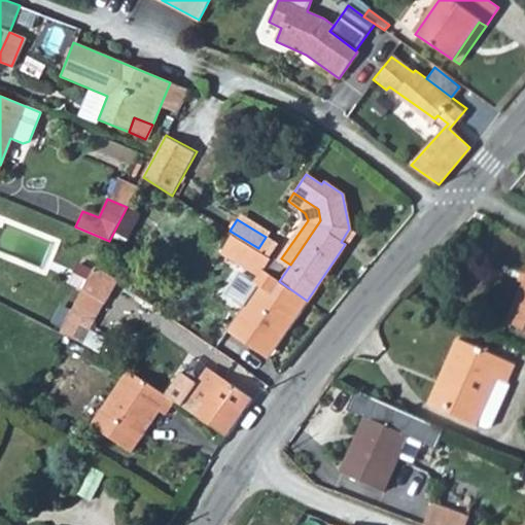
[(341,242),(345,244),(353,232),(349,229),(341,242)]
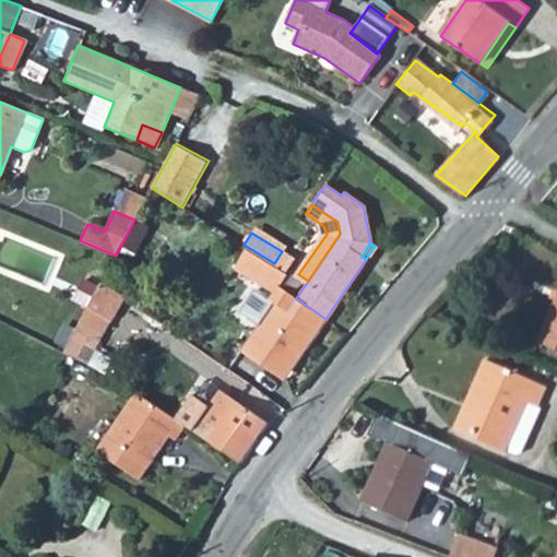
[(246,249),(234,269),(275,294),(286,275),(246,249)]
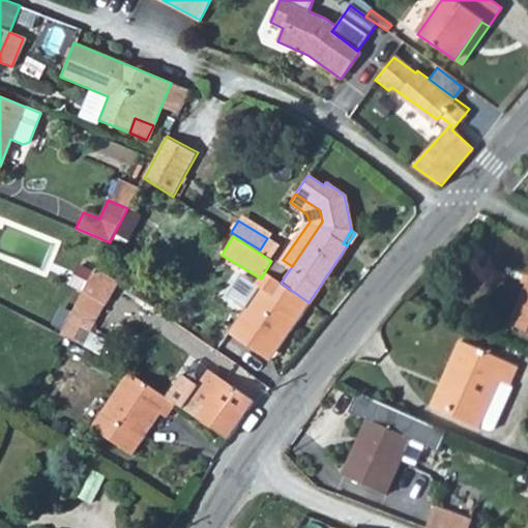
[(68,285),(82,293),(92,273),(78,266),(68,285)]
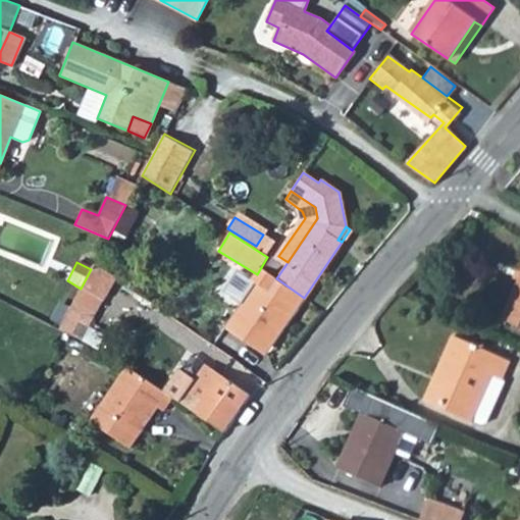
[(91,269),(81,289),(101,301),(116,279),(94,264),(91,269)]
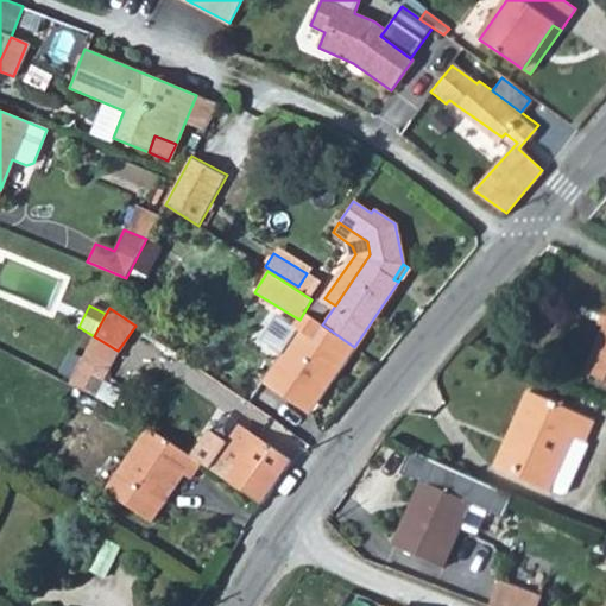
[(262,379),(303,406),(322,378),(330,383),(354,347),(322,324),(311,317),(309,316),(301,328),(297,327),(262,379)]
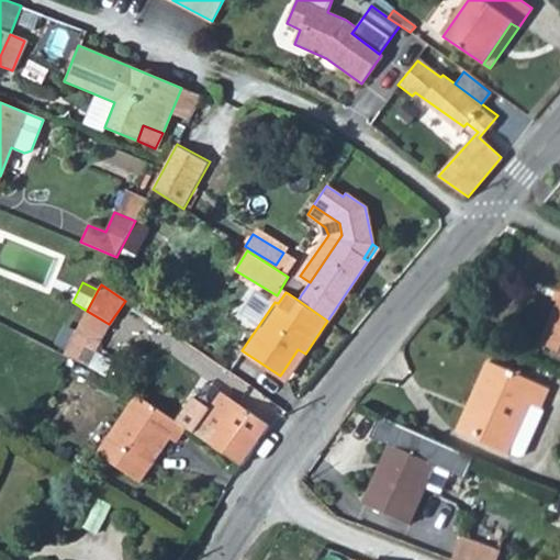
[(559,300),(540,343),(559,351),(559,300)]
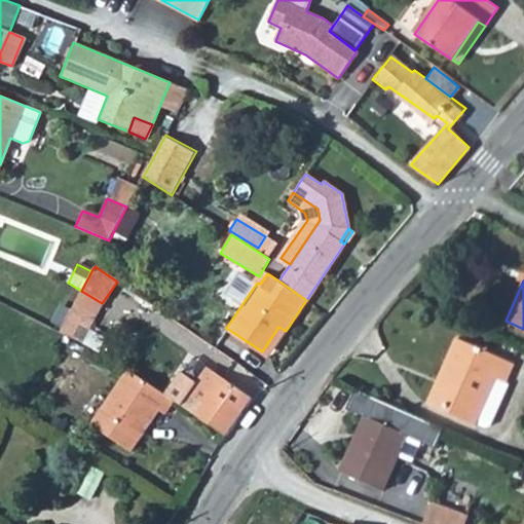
[(81,291),(61,330),(77,339),(83,327),(88,330),(102,303),(81,291)]
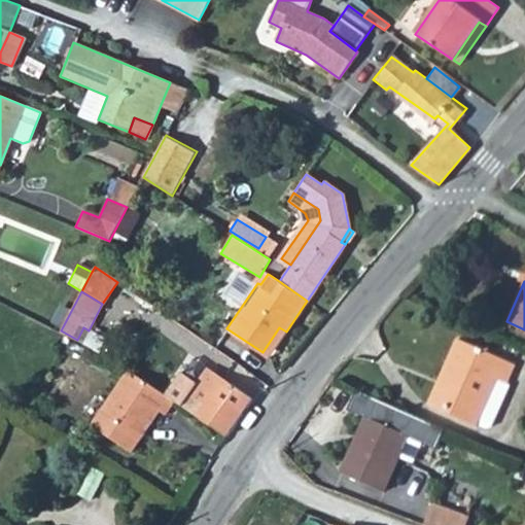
[(279,327),(263,352),(270,357),(286,331),(279,327)]
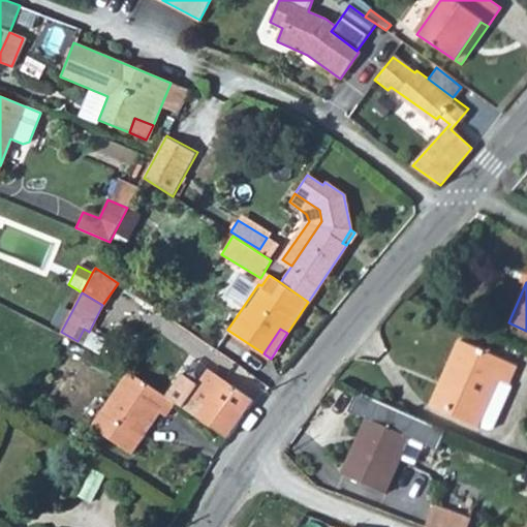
[(441,386),(437,384),(427,404),(476,427),(479,420),(487,424),(494,422),(509,386),(506,384),(515,365),(457,339),(447,360),(453,361),(441,386)]
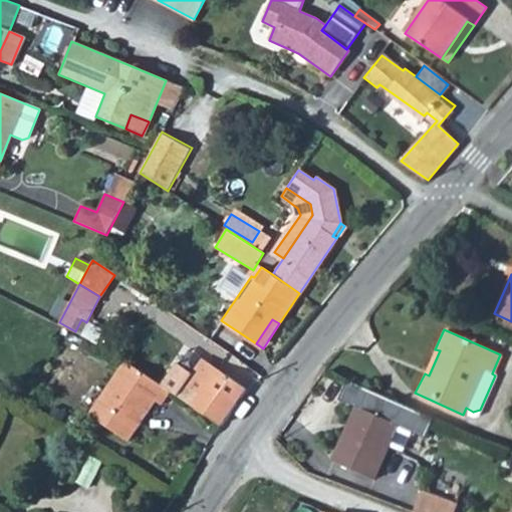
[(435,349),(425,373),(429,375),(440,350),(435,349)]
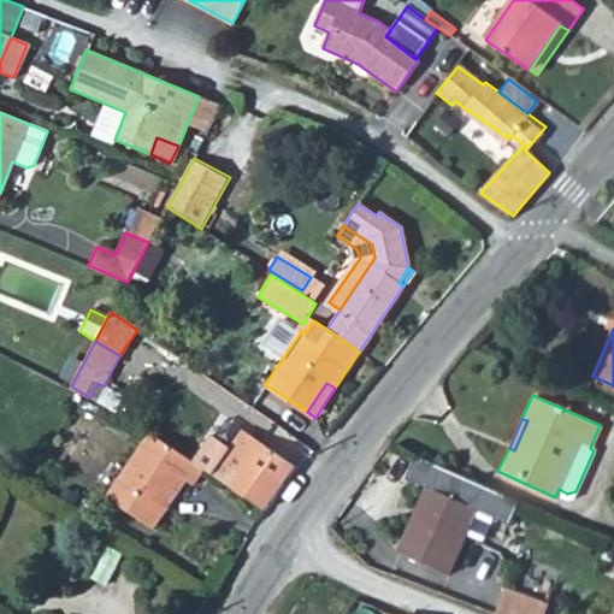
[(238,473),(229,488),(265,509),(272,500),(294,464),(260,441),(255,448),(247,443),(252,435),(242,429),(240,435),(228,426),(224,432),(222,435),(220,436),(217,436),(214,435),(213,435),(193,464),(201,470),(213,477),(222,461),(238,473)]
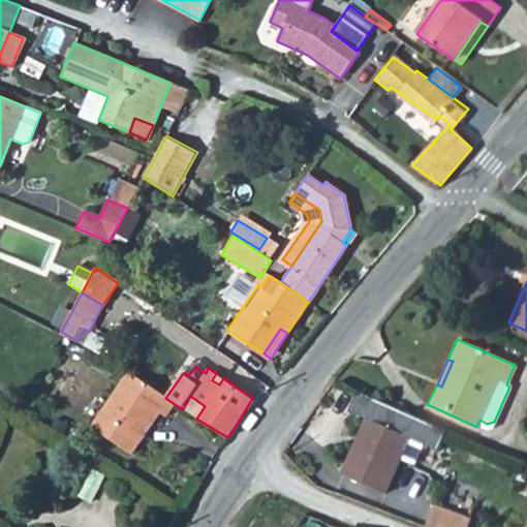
[(165,398),(125,372),(88,428),(130,455),(143,435),(138,432),(144,424),(148,427),(157,412),(164,416),(173,403),(165,398)]
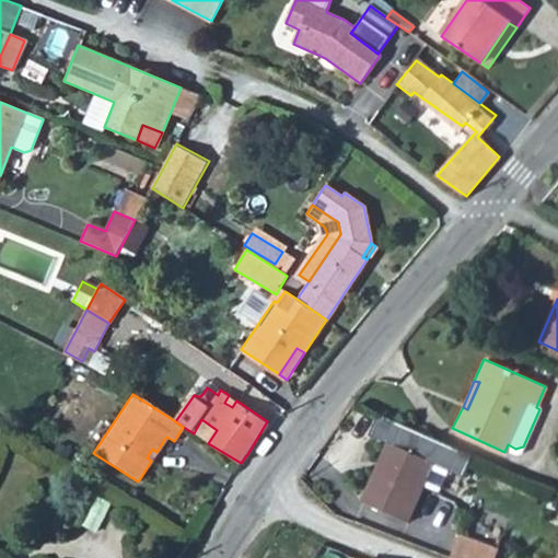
[(229,395),(224,403),(232,407),(236,400),(229,395)]
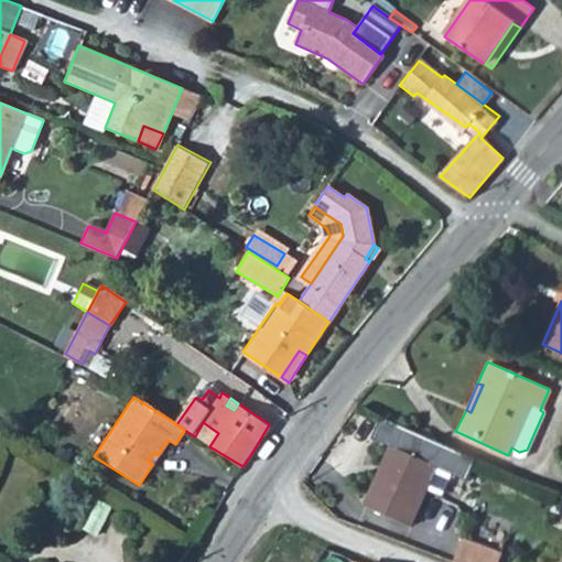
[(389,447),(364,506),(409,527),(435,466),(466,479),(475,460),(380,417),(371,438),(389,447)]
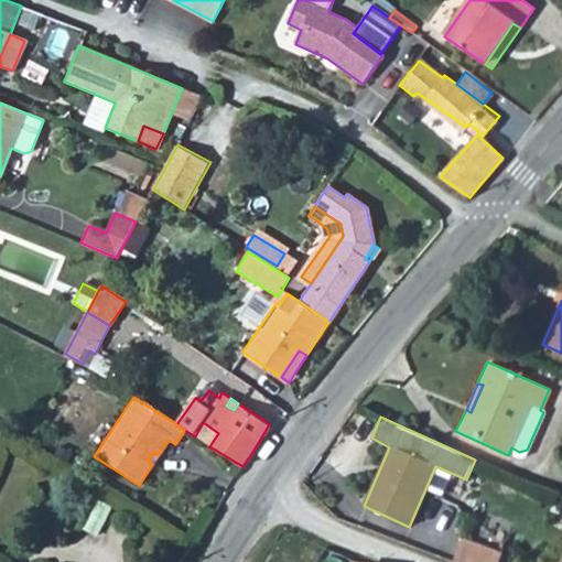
[(148,461),(152,464),(158,455),(153,452),(148,461)]
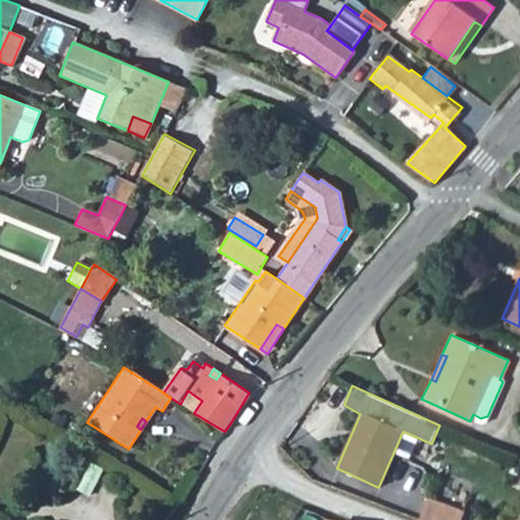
[(78,482),(91,489),(104,466),(92,459),(78,482)]
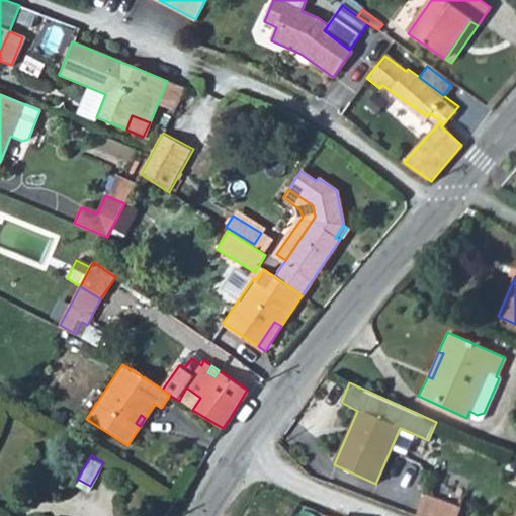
[(427,495),(419,515),(459,515),(462,509),(427,495)]
